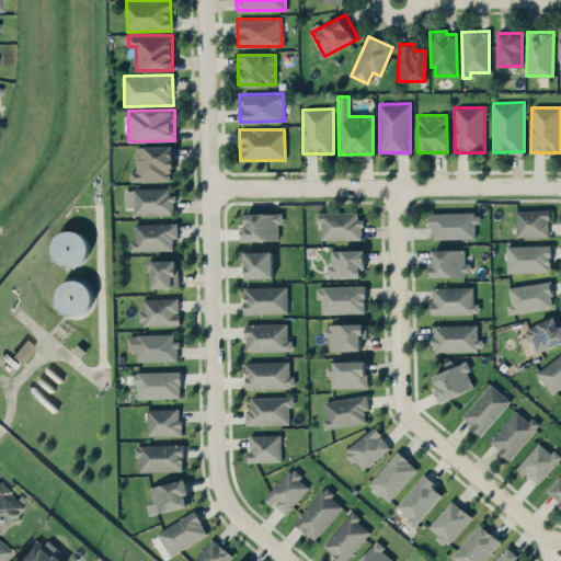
[(130,181),(173,180),(173,145),(136,146),(136,171),(130,171),(130,181)]
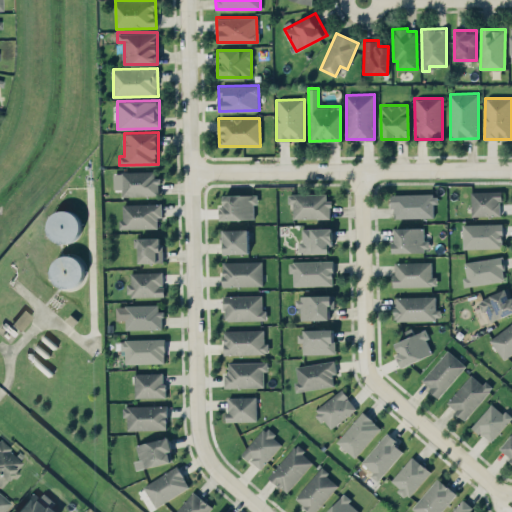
[(159,171),(121,171),(121,196),(159,195),(159,171)]
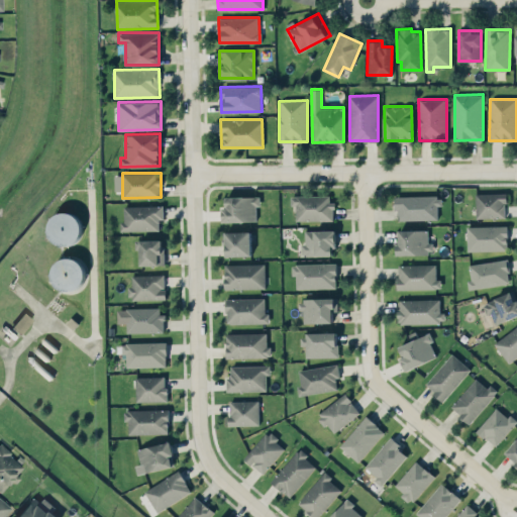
[(505,193),(476,193),(476,218),(506,217),(505,193)]
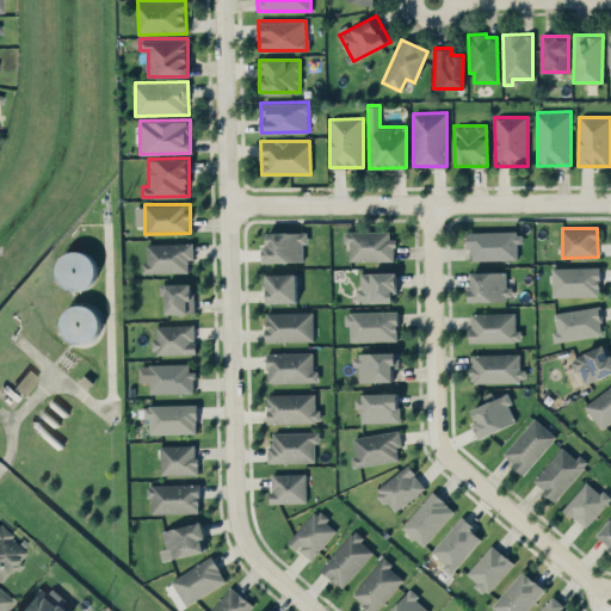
[(394,230),(344,230),(344,242),(350,242),(350,260),(394,260),(394,230)]
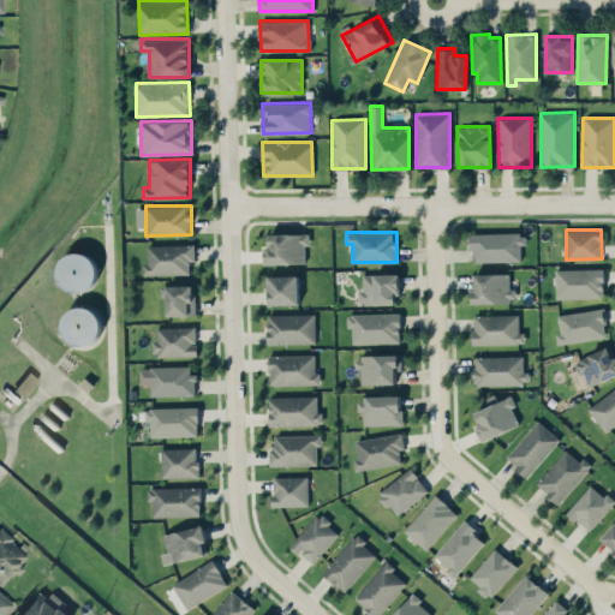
[(471,233),(472,262),(524,261),(523,232),(471,233)]
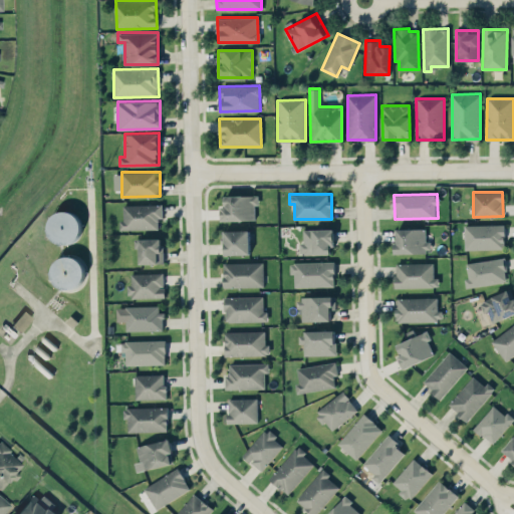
[(224,195),(225,205),(221,205),(221,220),(255,220),(255,204),(258,204),(258,195),(224,195)]
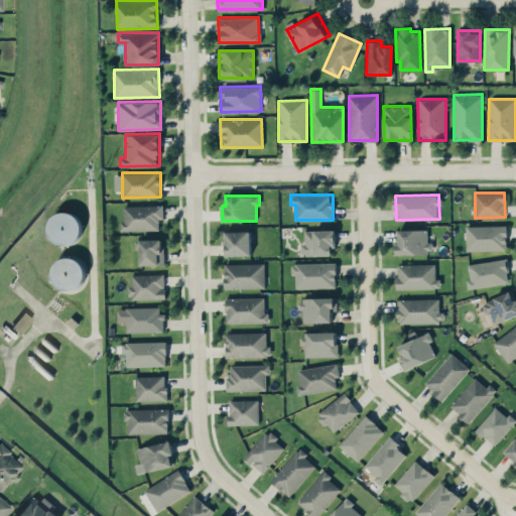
[(163,205),(124,205),(124,222),(120,222),(120,230),(158,230),(158,219),(163,219),(163,205)]
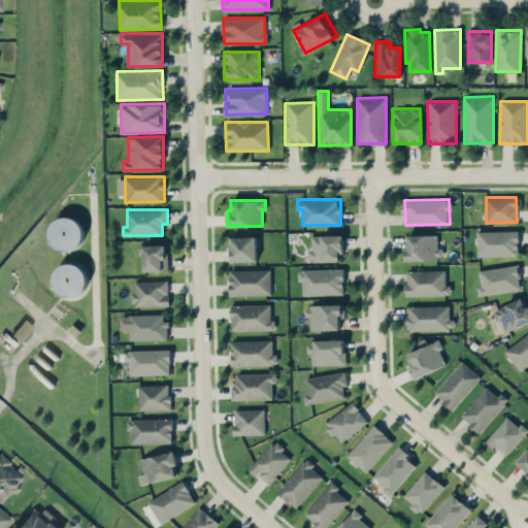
[(83,219),(52,219),(52,248),(83,249),(83,219)]
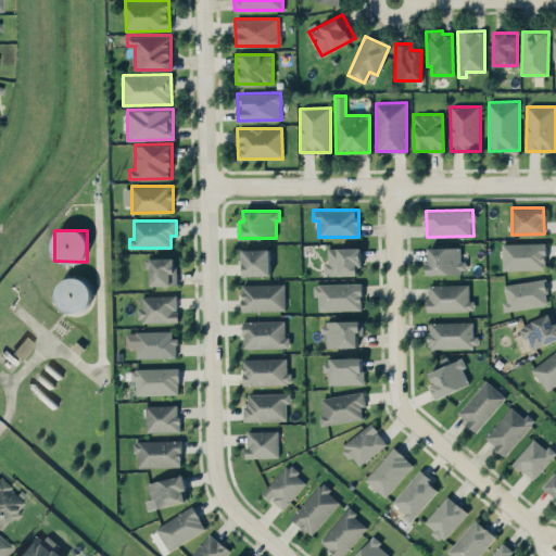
[(545,242),(502,243),(503,269),(546,268),(545,242)]
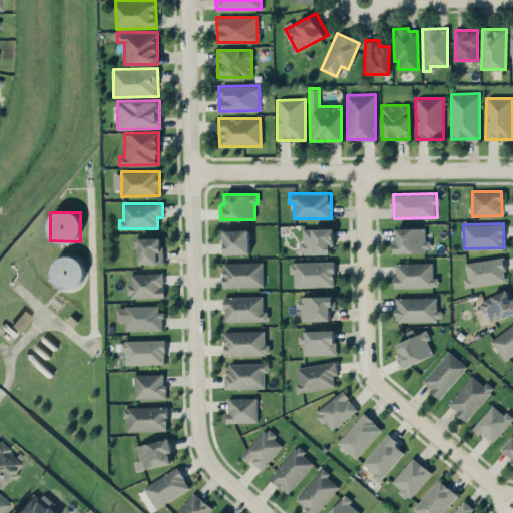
[(394,228),(395,252),(427,251),(426,227),(394,228)]
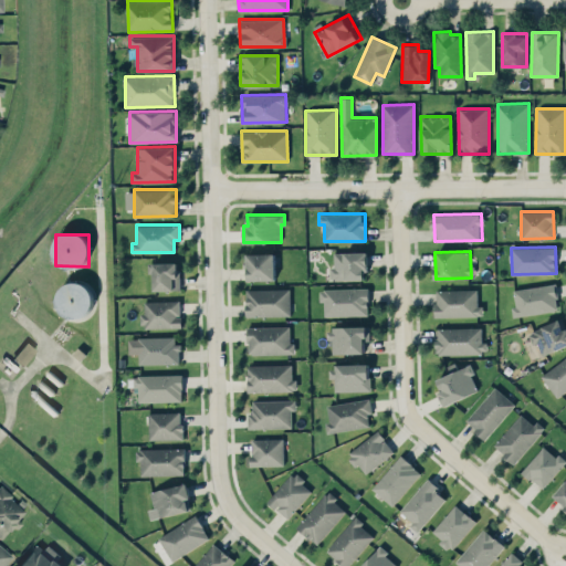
[(366,252),(334,252),(334,266),(329,268),(331,280),(367,280),(366,252)]
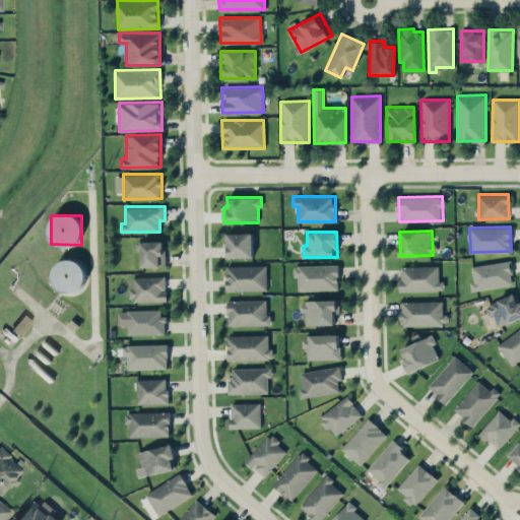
[(226,257),(252,257),(252,233),(226,233),(226,257)]
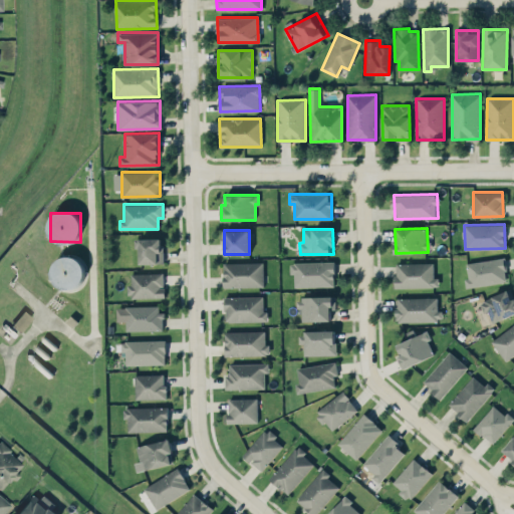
[(163,238),(134,239),(135,248),(139,248),(140,264),(163,263),(163,238)]
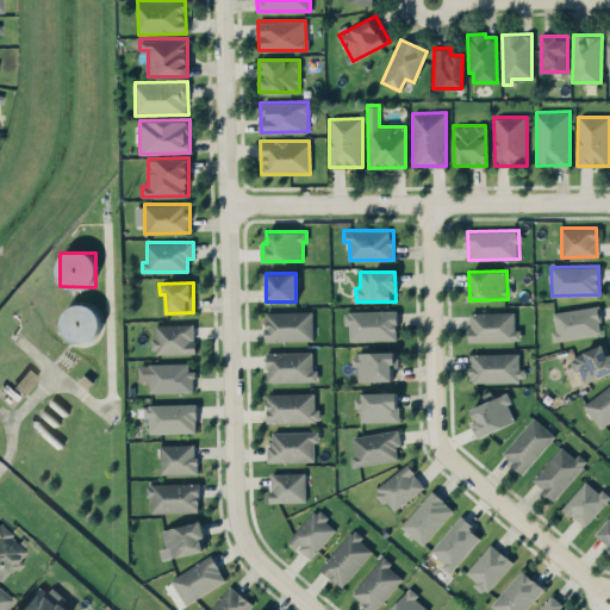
[(99,340),(100,306),(62,305),(61,338),(99,340)]
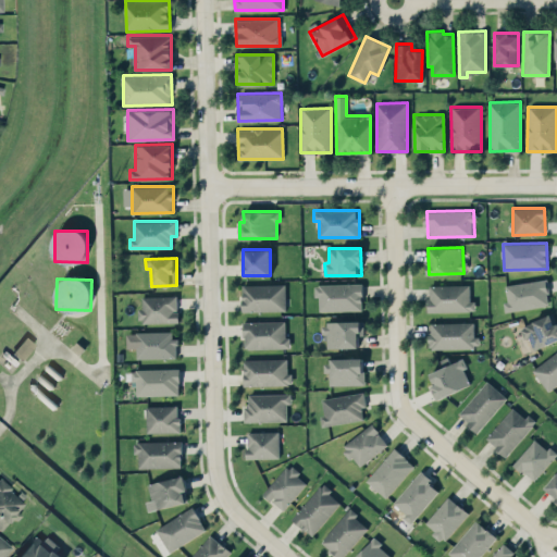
[(505,311),(549,305),(546,279),(505,285),(508,301),(504,302),(505,311)]
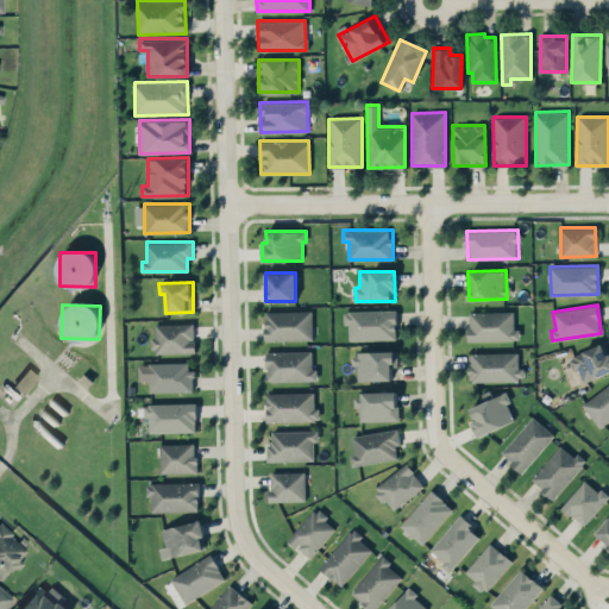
[(396,309),(344,311),(344,324),(349,324),(349,340),(396,338),(396,309)]
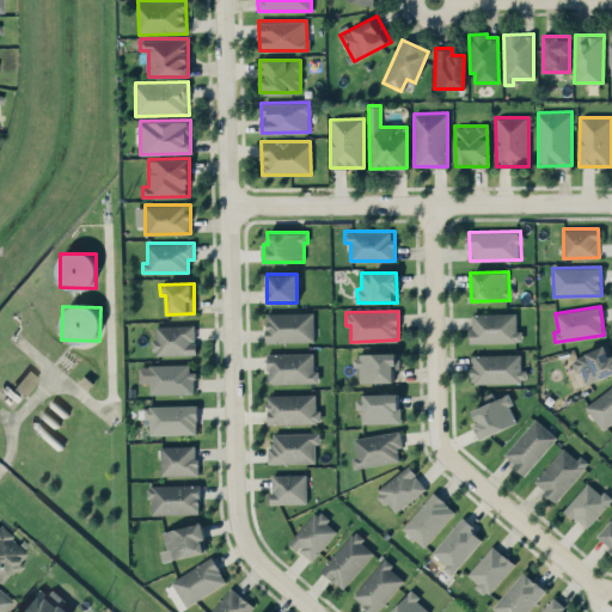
[(313,312),(265,312),(267,342),(313,341),(313,312)]
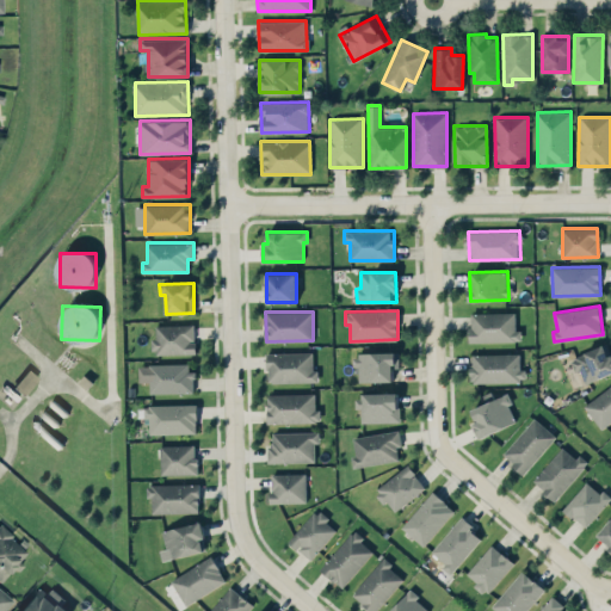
[(514,312),(469,313),(470,341),(520,340),(520,329),(516,329),(514,312)]
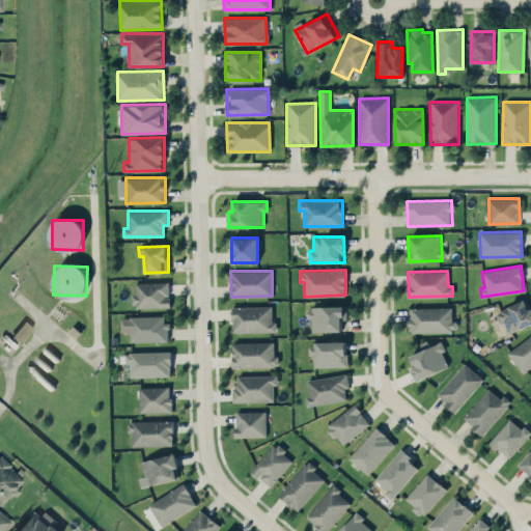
[(169,281),(135,282),(135,295),(131,295),(131,307),(169,307),(169,281)]
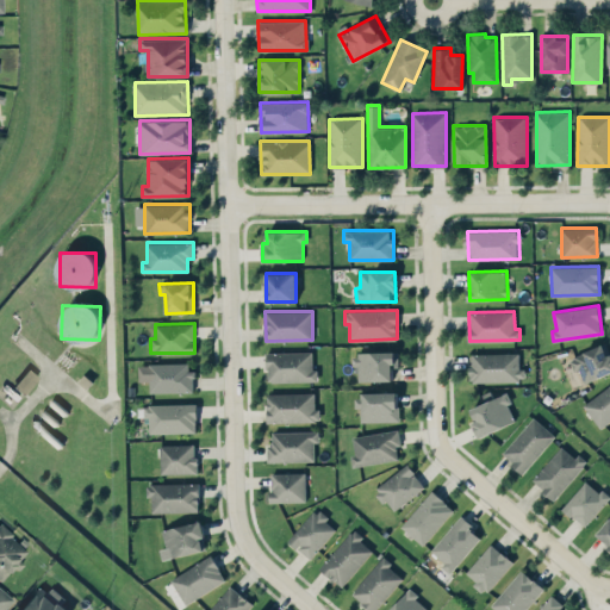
[(579,381),(609,373),(609,349),(609,344),(572,354),(579,381)]
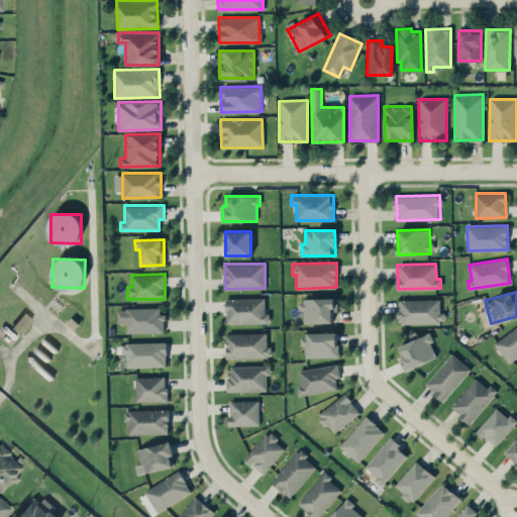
[(225,298),(226,323),(269,322),(269,313),(265,313),(264,298),(225,298)]
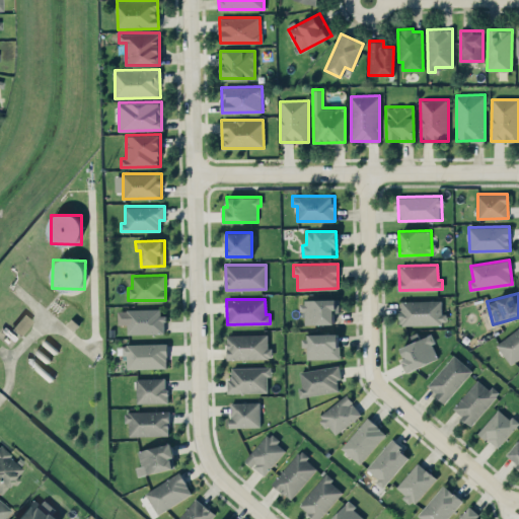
[(339,312),(339,299),(299,299),(299,311),(304,311),(304,324),(334,323),(332,312),(339,312)]
